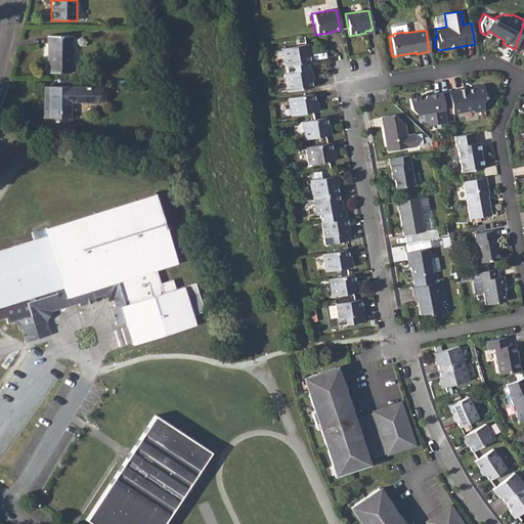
[(48,36),(47,73),(71,73),(71,36),(48,36)]
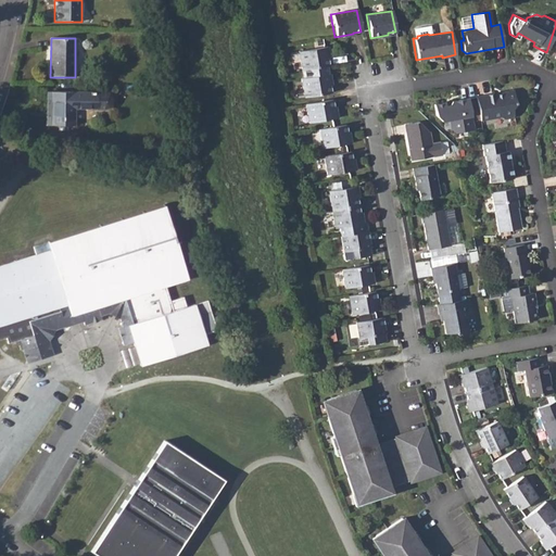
[(298,50),(301,71),(326,66),(328,65),(326,53),(327,53),(326,46),(298,50)]
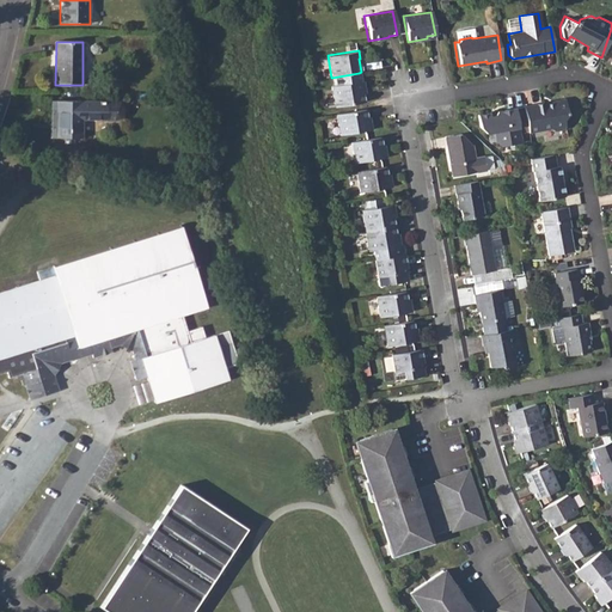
[(330,85),(334,106),(363,102),(362,95),(361,87),(363,87),(362,79),(360,79),(359,73),(331,78),(332,84),(330,85)]
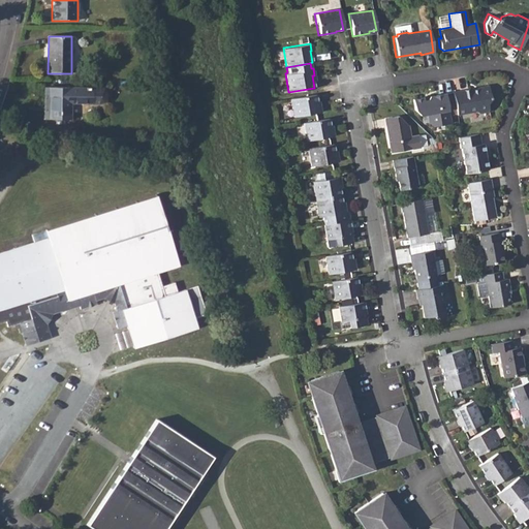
[(488,85),(452,92),(457,114),(477,111),(480,113),(487,112),(489,107),(488,103),(490,100),(488,85)]
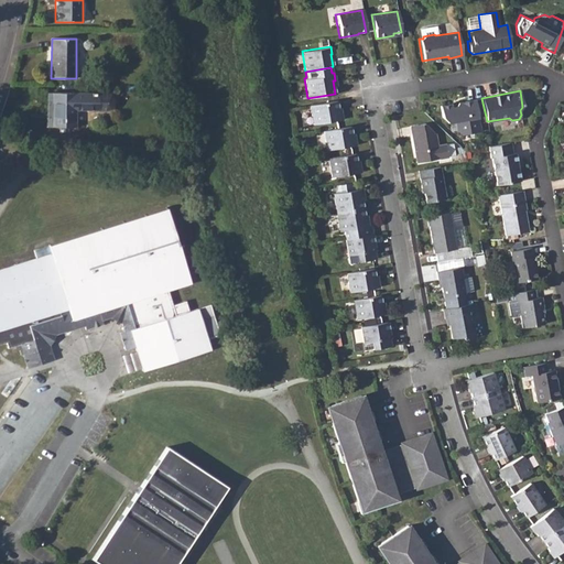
[(106,94),(53,94),(52,127),(75,128),(75,110),(106,111),(109,110),(112,107),(112,98),(110,95),(106,94)]
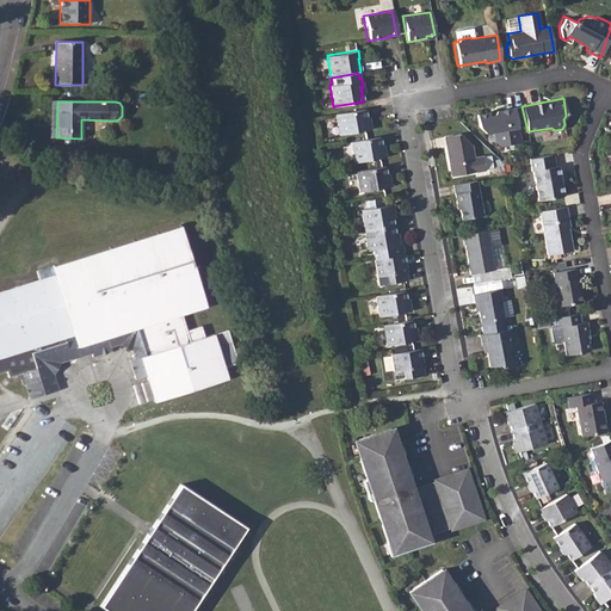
[(364,109),(334,115),(338,135),(370,129),(369,119),(365,119),(364,109)]
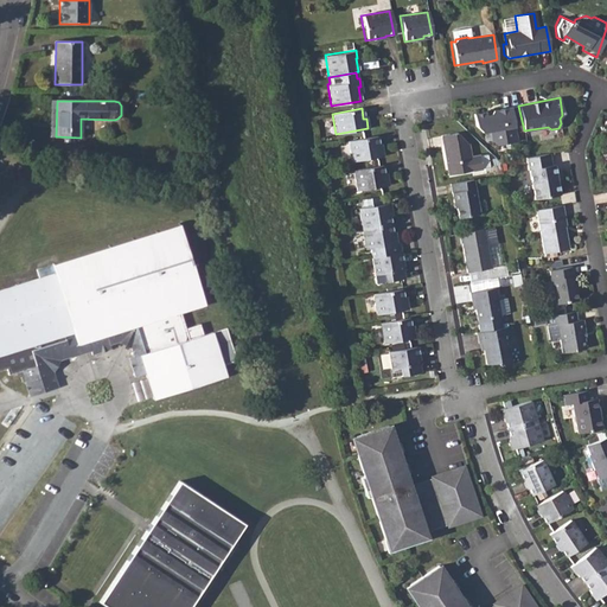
[(509,108),(472,115),(473,125),(480,133),(487,132),(489,140),(496,146),(515,142),(509,108)]
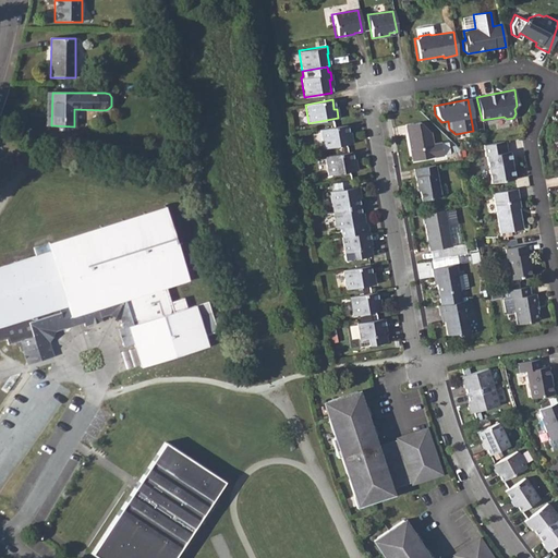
[(404,124),(409,149),(412,148),(413,160),(441,155),(439,142),(432,144),(429,132),(419,122),(404,124)]
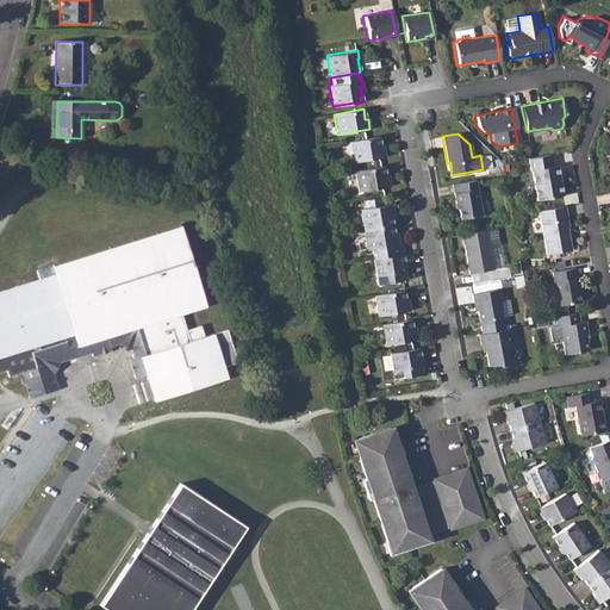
[(378,138),(350,142),(353,163),(384,159),(383,147),(379,147),(378,138)]
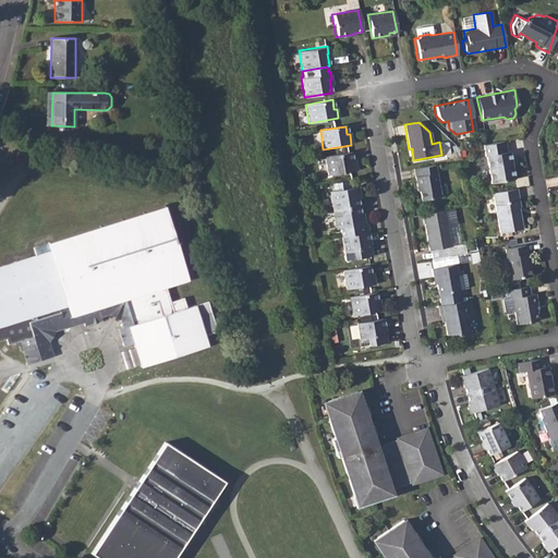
[(486,144),(482,145),(483,156),(485,156),(489,183),(513,180),(509,152),(506,153),(504,141),(486,144)]
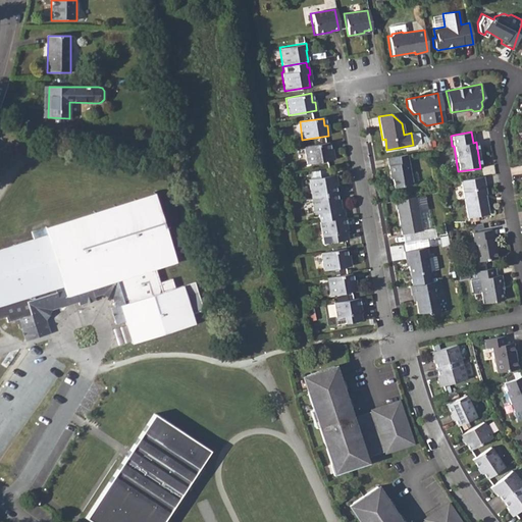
[(327,143),(304,147),(307,165),(332,160),(331,150),(329,151),(327,143)]
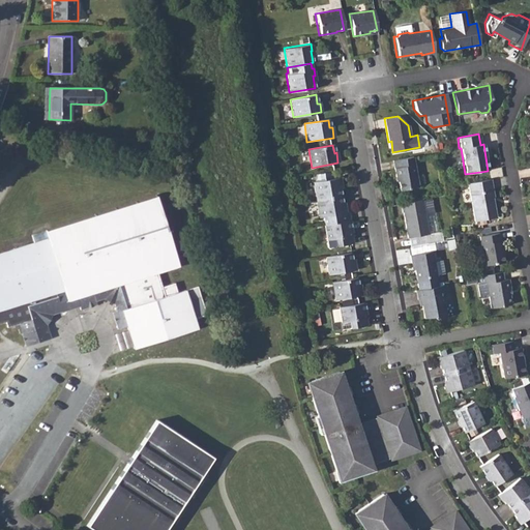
[(412,156),(391,160),(394,177),(398,177),(400,190),(418,187),(412,156)]
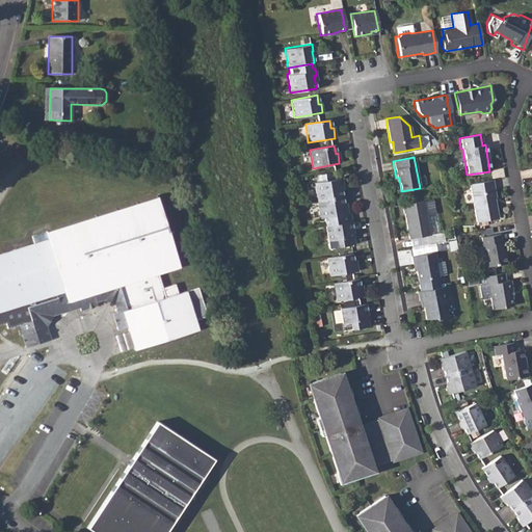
[(315,183),(318,201),(342,196),(340,189),(343,189),(341,178),(315,183)]
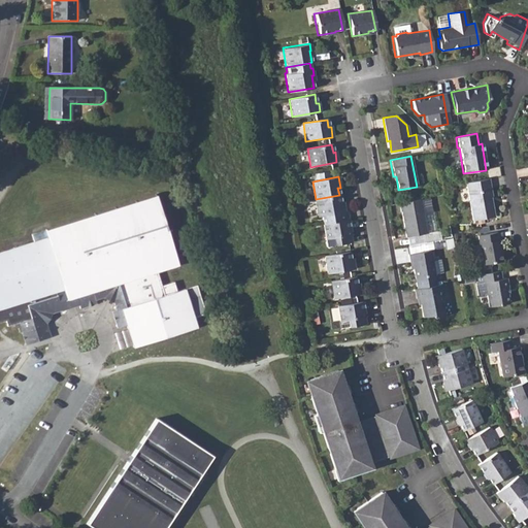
[(488,178),(464,183),(471,220),(493,216),(489,197),(491,197),(488,178)]
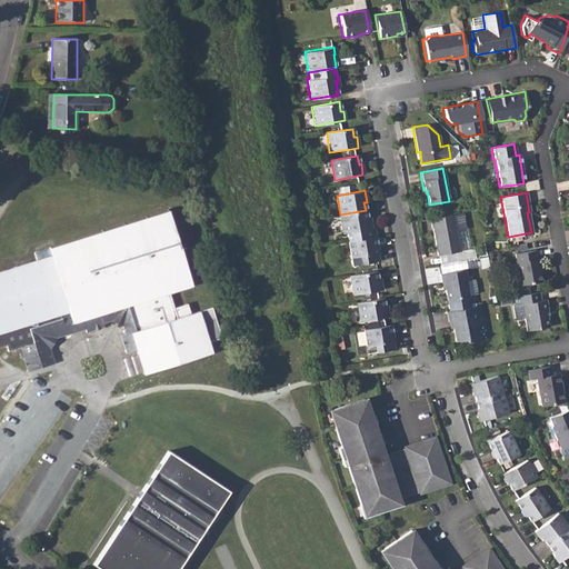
[(366,210),(340,215),(343,233),(371,230),(369,218),(367,218),(366,210)]
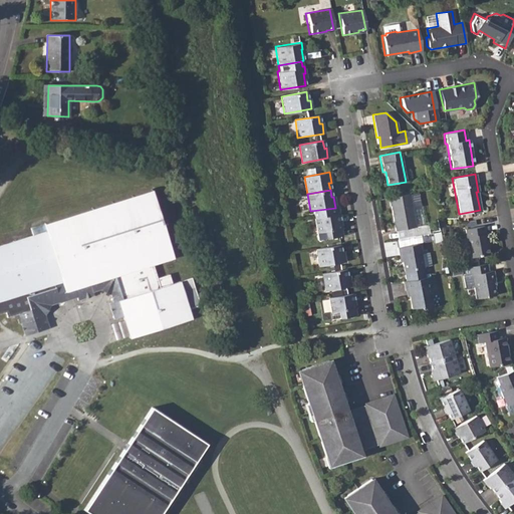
[(126,317),(133,338),(196,319),(193,309),(201,307),(193,278),(183,281),(174,284),(170,274),(159,279),(155,266),(176,260),(155,191),(46,224),(31,229),(34,238),(0,248),(0,314),(6,312),(8,317),(15,315),(18,325),(21,324),(25,335),(49,328),(45,316),(48,310),(52,305),(80,296),(81,299),(96,294),(95,291),(103,288),(108,291),(113,295),(115,302),(111,303),(117,320),(126,317)]
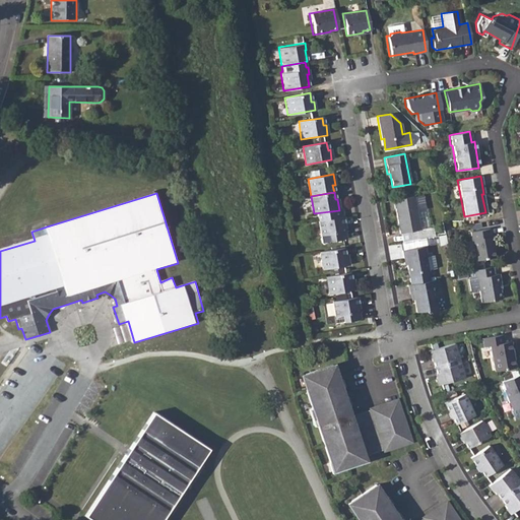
[(414,196),(392,200),(394,209),(395,209),(399,234),(419,230),(414,196)]
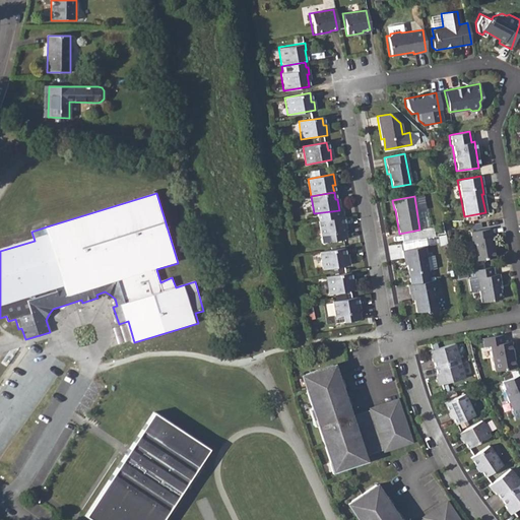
[(342,216),(317,221),(320,236),(328,234),(329,242),(346,239),(345,232),(343,232),(342,223),(343,222),(342,216)]
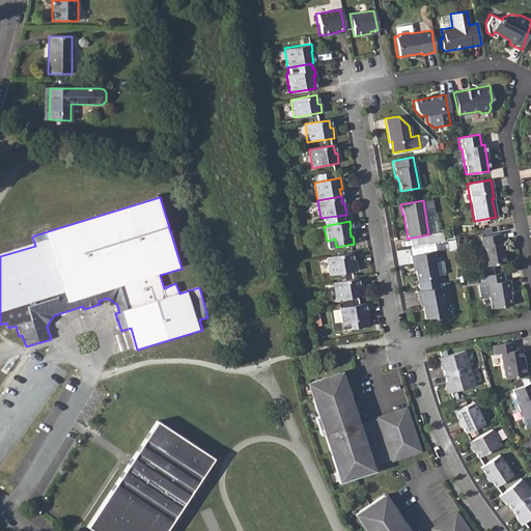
[(499,233),(479,236),(485,267),(504,263),(502,250),(503,250),(502,242),(500,242),(499,233)]
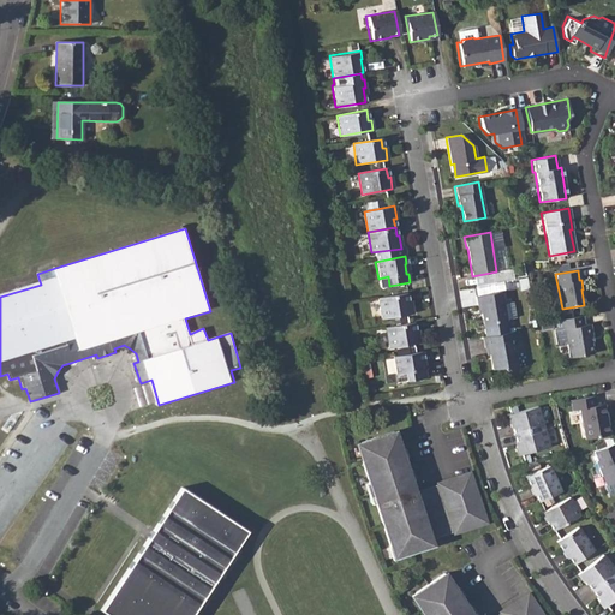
[(501,292),(476,297),(477,308),(479,308),(485,336),(508,332),(501,292)]
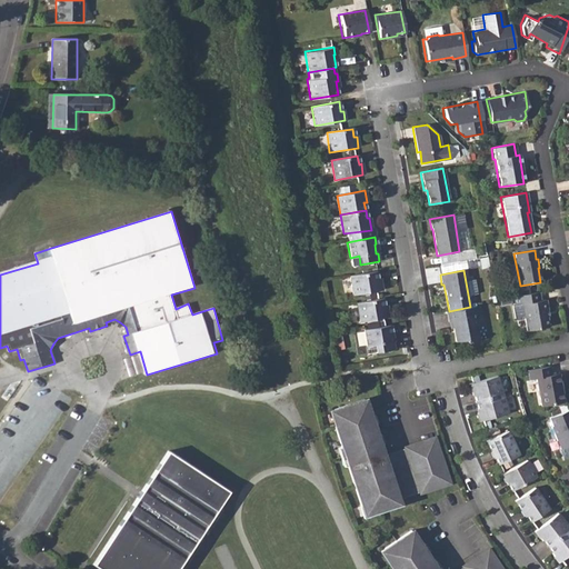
[(375,271),(348,277),(351,295),(381,290),(379,280),(377,281),(375,271)]
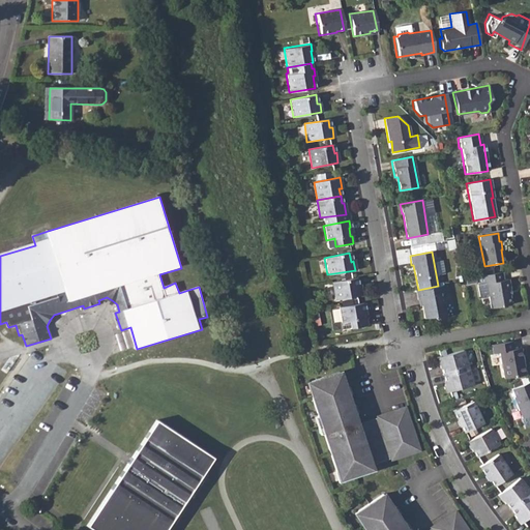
[(501,272),(477,276),(479,285),(484,284),(489,308),(510,304),(508,294),(510,294),(507,278),(502,280),(501,272)]
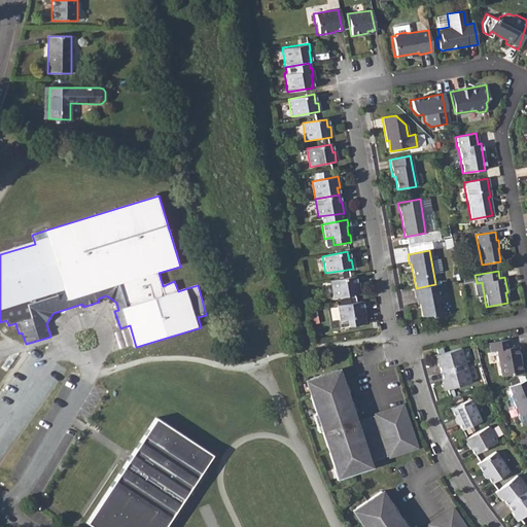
[(354,276),(328,281),(331,299),(359,293),(357,284),(355,284),(354,276)]
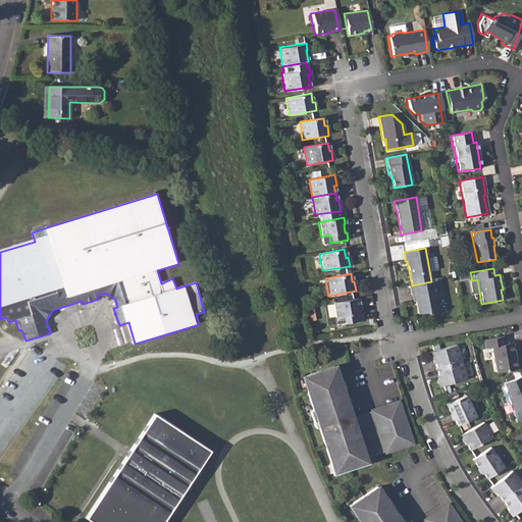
[(412,285),(410,285),(411,296),(414,296),(417,314),(425,313),(428,315),(439,313),(435,285),(440,285),(439,280),(431,281),(412,285)]
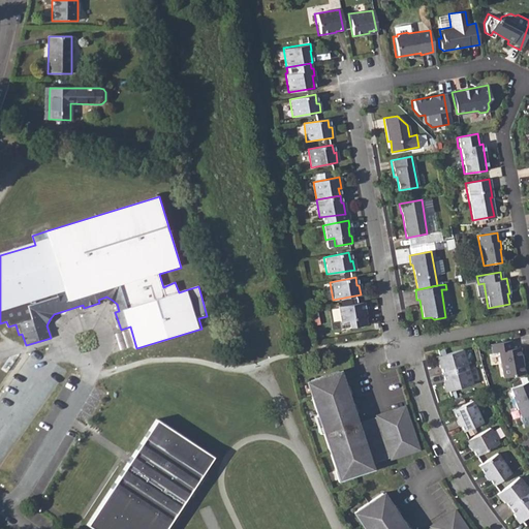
[(362,303),(336,307),(339,321),(347,320),(348,329),(366,325),(364,317),(363,317),(362,310),(364,309),(362,303)]
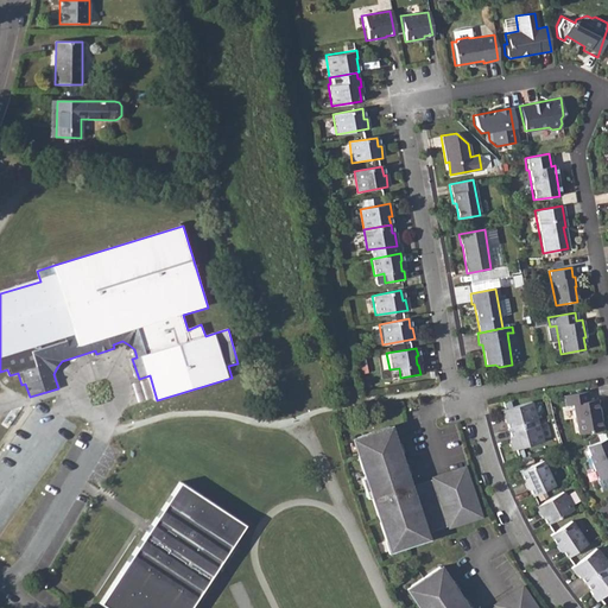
[(589,390),(564,394),(567,405),(574,404),(580,434),(603,428),(597,398),(591,399),(589,390)]
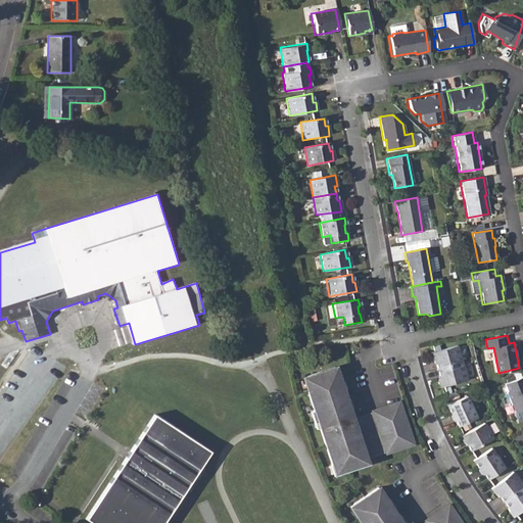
[(436,363),(438,370),(462,363),(458,345),(431,352),(434,363),(436,363)]
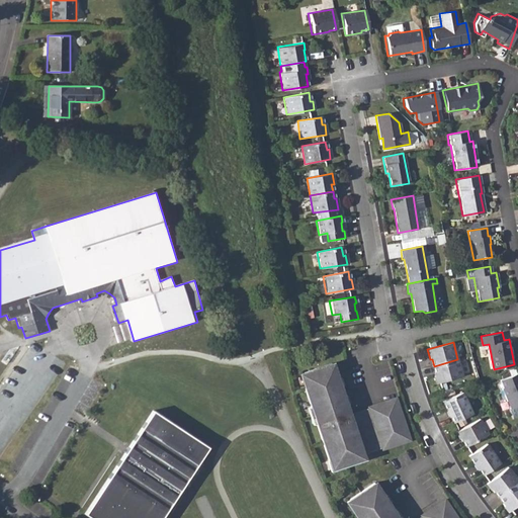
[(457,359),(434,366),(436,373),(434,373),(437,383),(462,377),(457,359)]
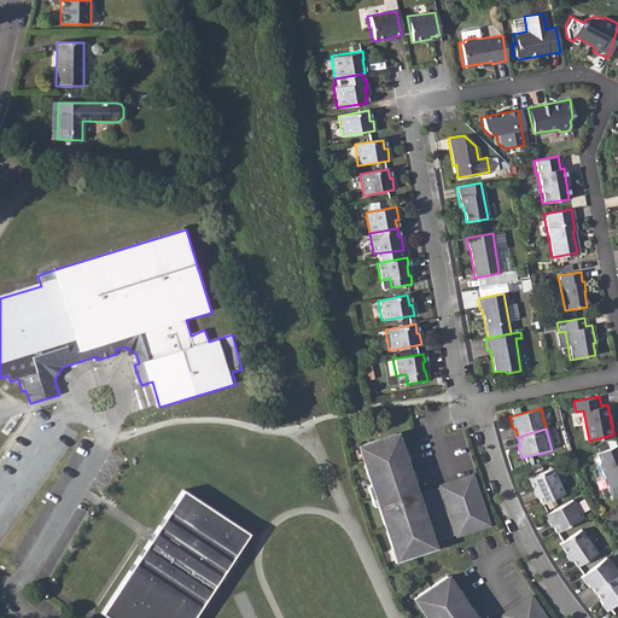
[(396,433),(362,445),(368,462),(363,464),(392,551),(396,549),(400,559),(423,552),(421,547),(432,542),(420,505),(415,506),(412,496),(417,495),(396,433)]
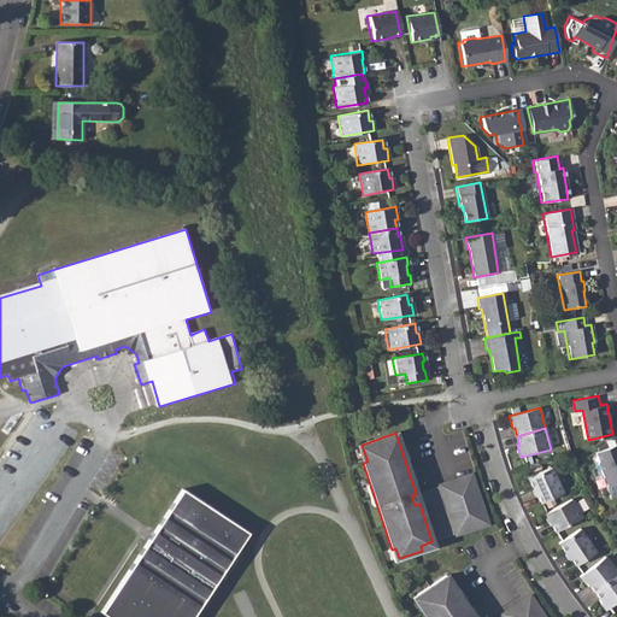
[(616,444),(595,452),(599,460),(597,460),(606,486),(616,481),(616,444)]
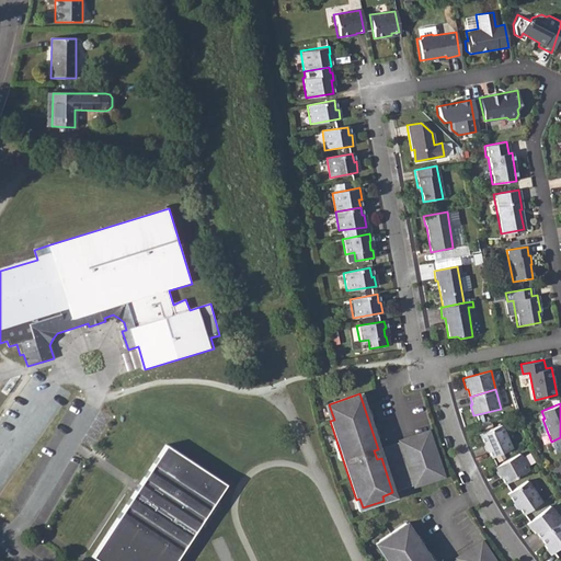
[(489,450),(492,457),(512,448),(501,425),(480,434),(487,451),(489,450)]
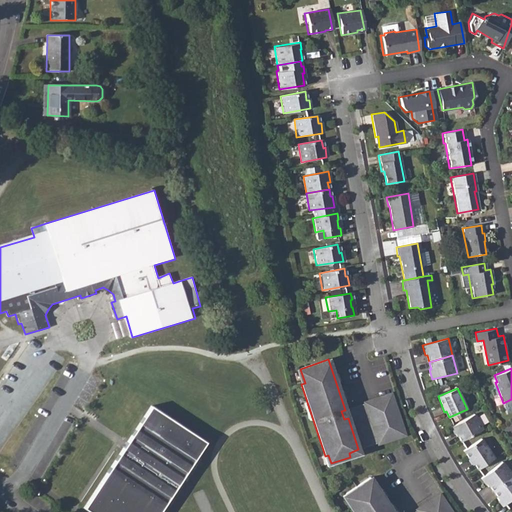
[(391,393),(364,403),(378,444),(405,435),(391,393)]
